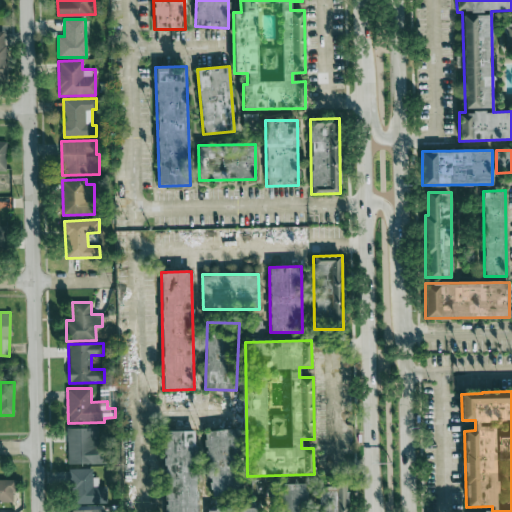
[(67,428),(68,464),(106,463),(105,444),(98,444),(98,428),(67,428)]
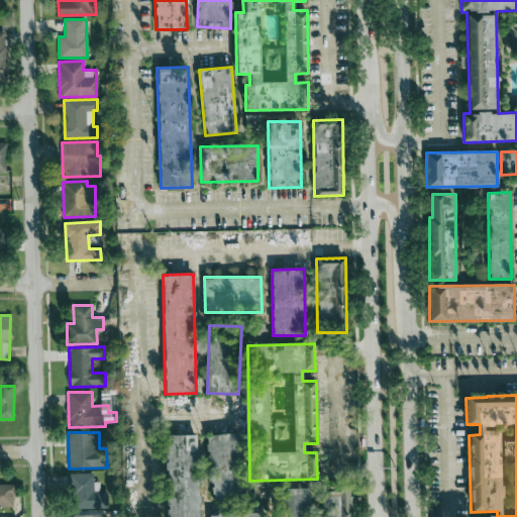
[(197,439),(230,434),(241,499),(209,504),(197,439)]
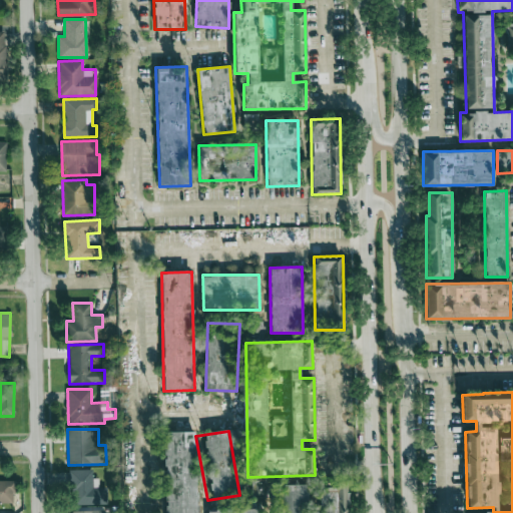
[(158,512),(157,434),(188,433),(190,512),(158,512)]
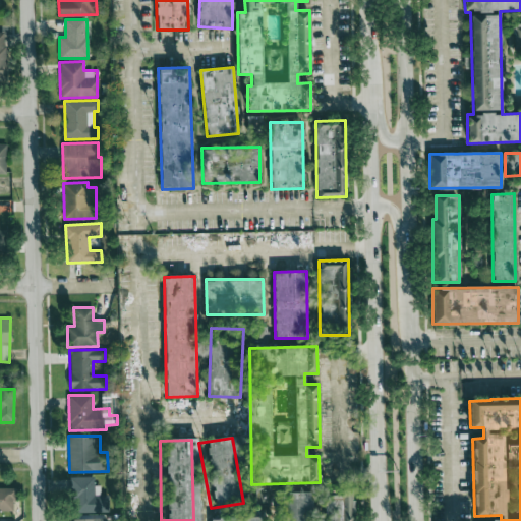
[(109,512),(109,495),(100,495),(100,485),(94,485),(94,476),(72,477),(73,513),(109,512)]
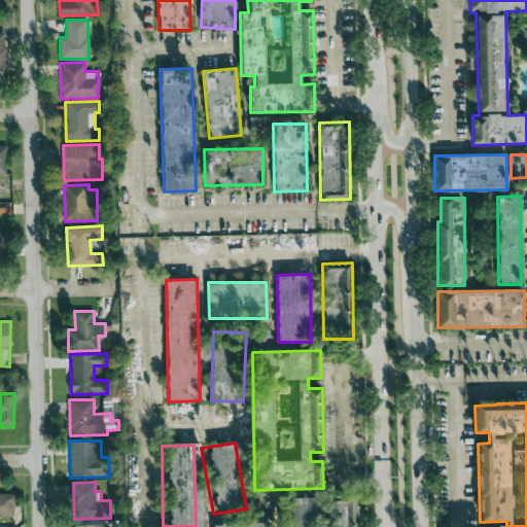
[(0,517),(14,517),(14,493),(0,493),(0,517)]
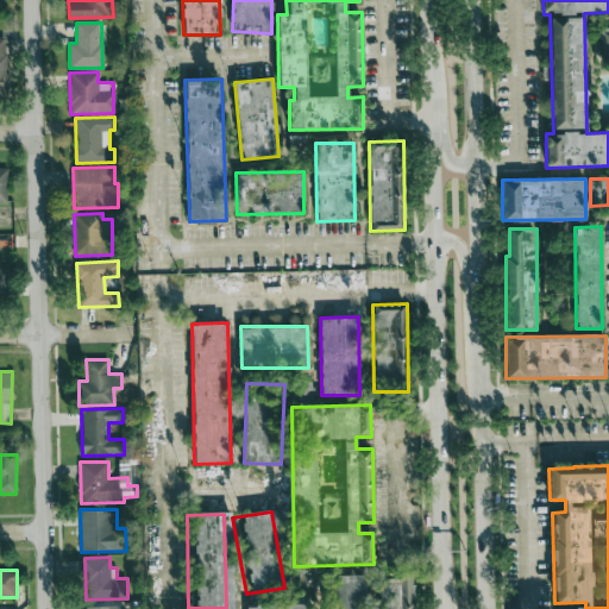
[(318,608),(319,579),(356,578),(356,608),(318,608)]
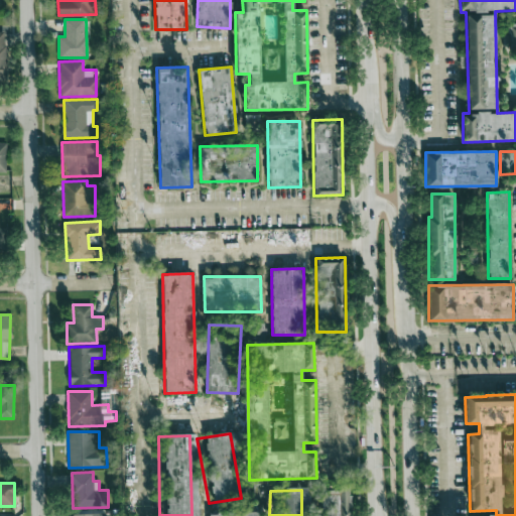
[(312,515),(312,495),(332,495),(332,515),(312,515)]
